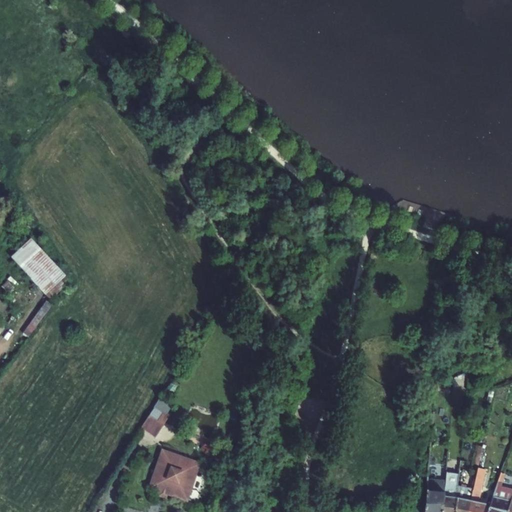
[(11,257),(51,301),(61,291),(66,285),(61,280),(66,276),(32,239),(11,257)]
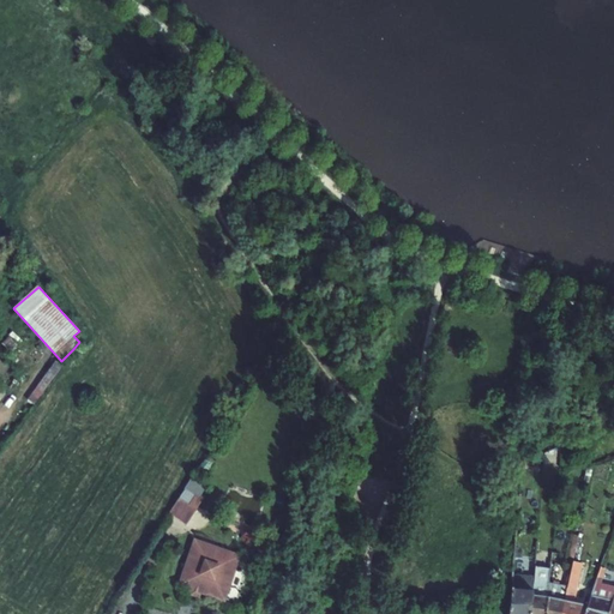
[(10,337),(2,343),(10,353),(18,345),(10,337)]
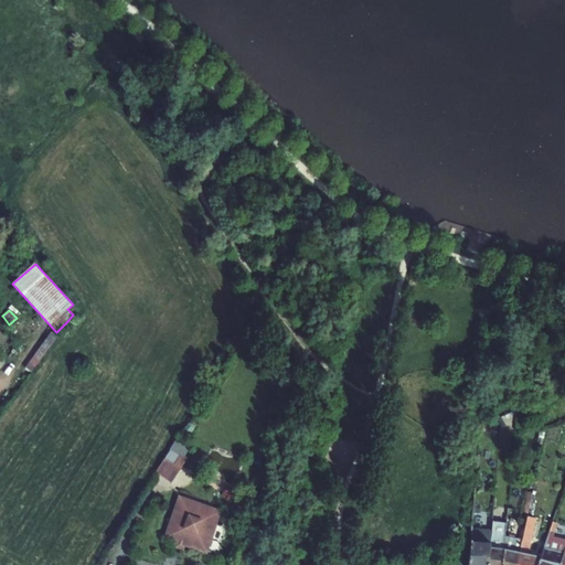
[(35,368),(57,337),(51,332),(29,363),(35,368)]
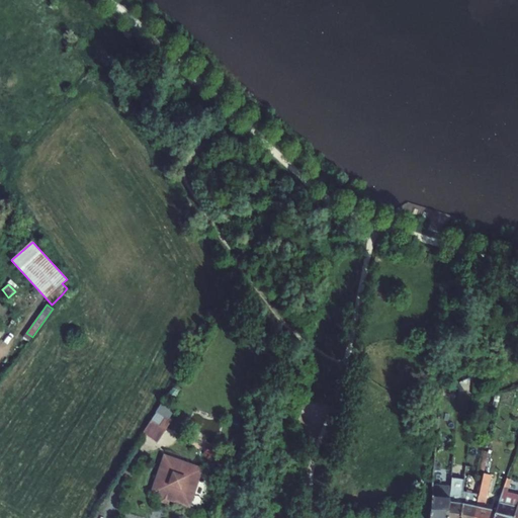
[(159,441),(177,412),(163,403),(145,432),(159,441)]
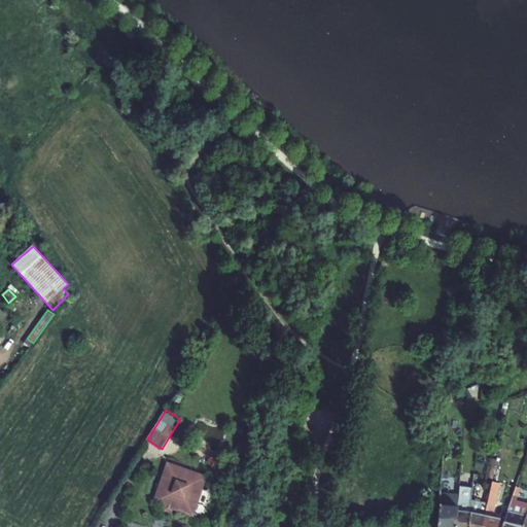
[(493,480),(497,460),(493,459),(489,479),(493,480)]
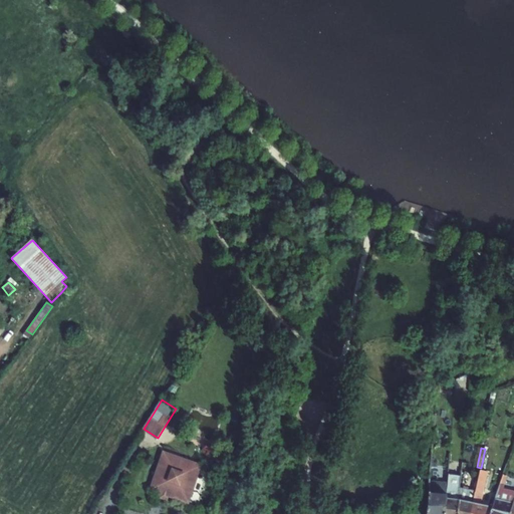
[(163,453),(150,490),(188,504),(201,466),(163,453)]
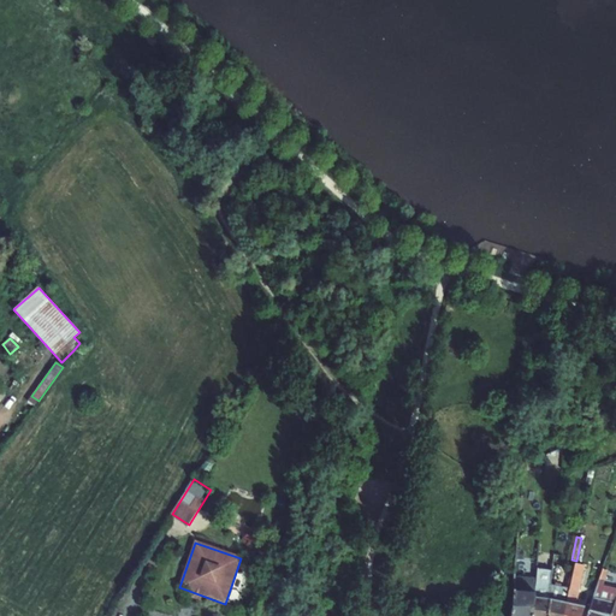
[(584,566),(575,563),(570,588),(563,615),(580,615),(584,608),(575,605),(584,566)]
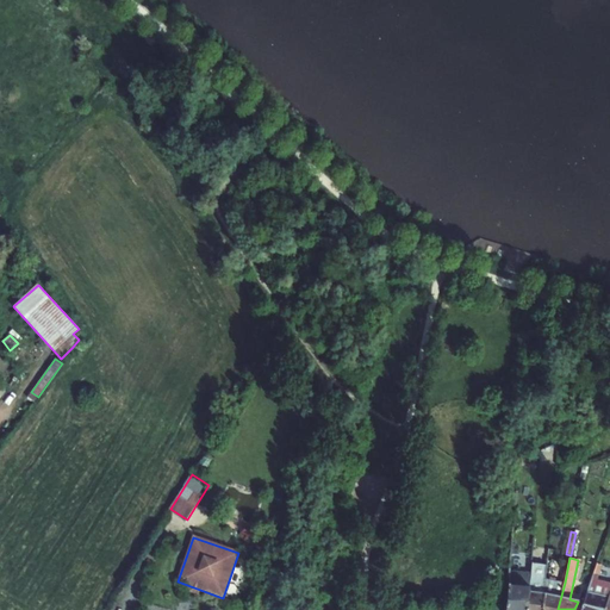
[(542,609),(547,579),(548,566),(531,565),(530,573),(527,609),(542,609)]
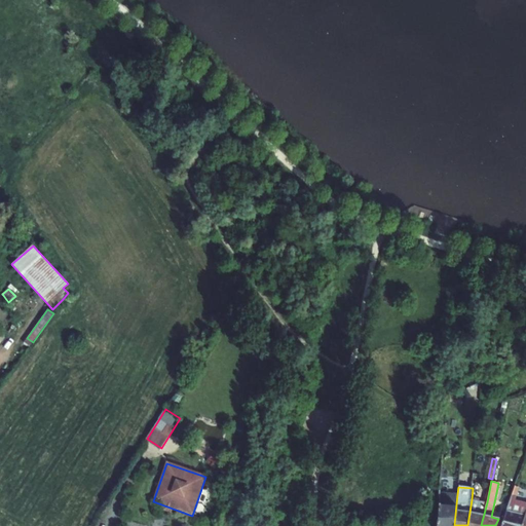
[(454,525),(457,494),(440,493),(437,525),(454,525)]
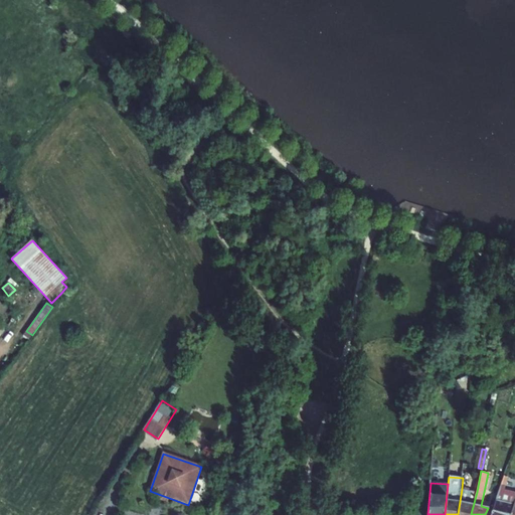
[(510,514),(514,501),(514,492),(504,490),(505,486),(501,485),(490,514),(510,514)]
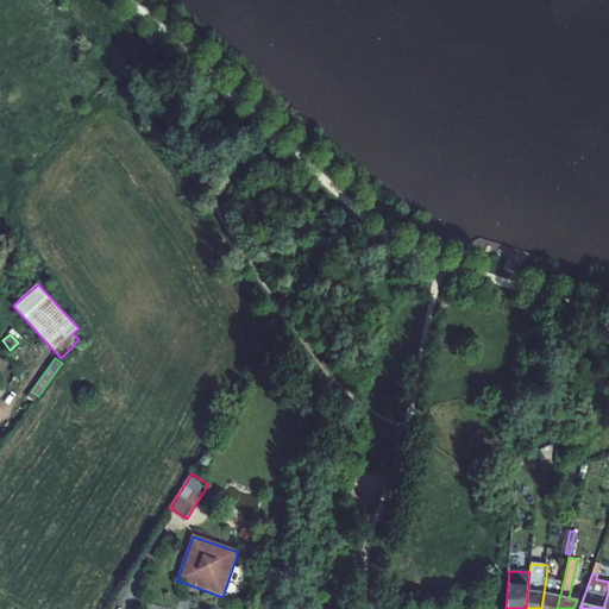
[(546,578),(541,608),(557,608),(564,582),(546,578)]
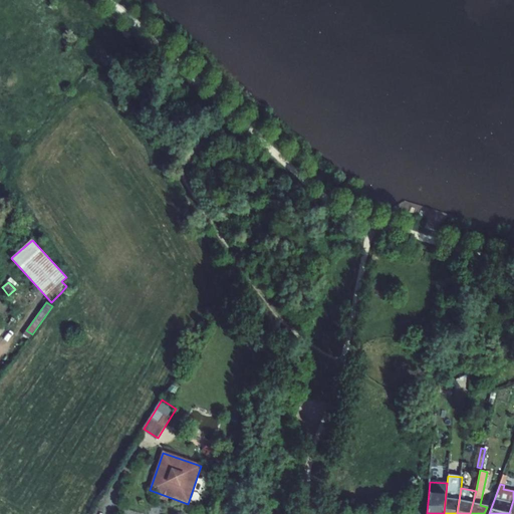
All buildings are outlined.
